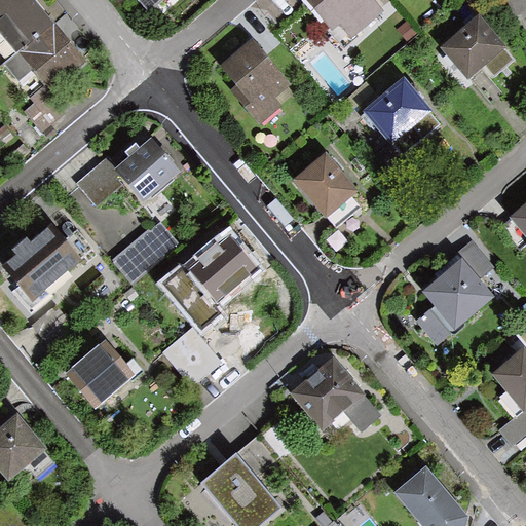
[(0,0),(0,31),(17,52),(54,22),(36,0),(0,0)]
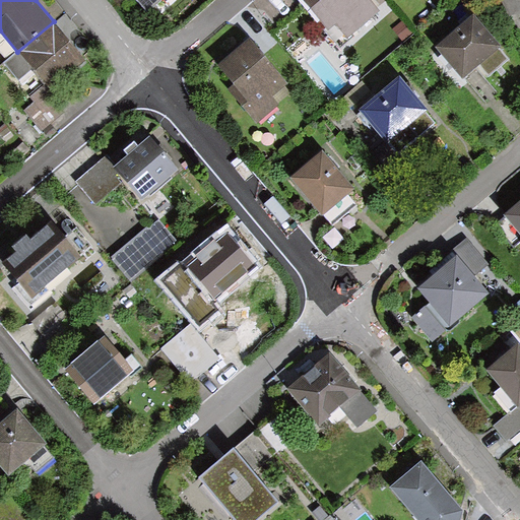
[(135,0),(144,10),(155,0),(135,0)]
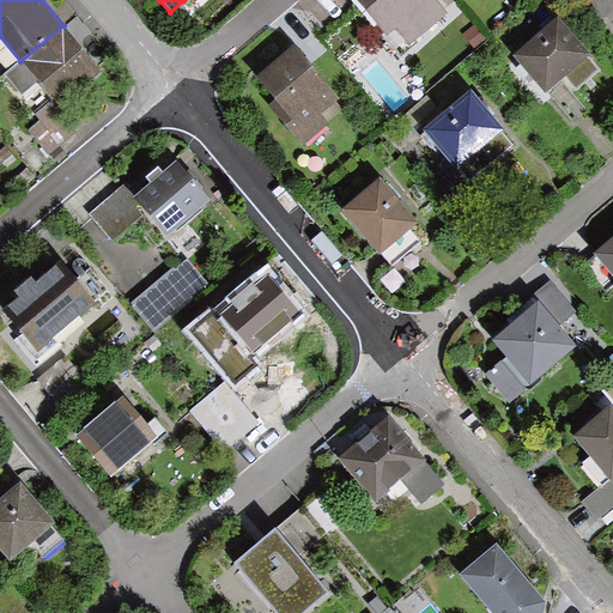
[(438,0),(358,0),(388,36),(399,28),(410,41),(448,11),(438,0)]
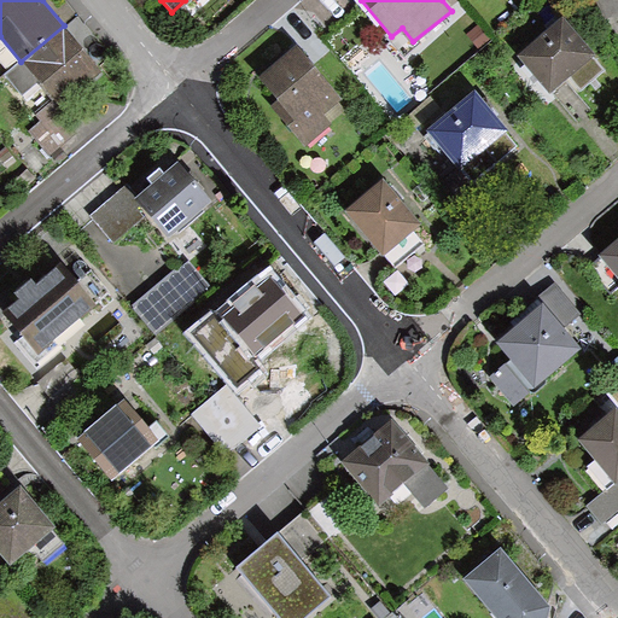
[(564,17),(518,56),(549,95),(567,80),(578,93),(607,69),(564,17)]
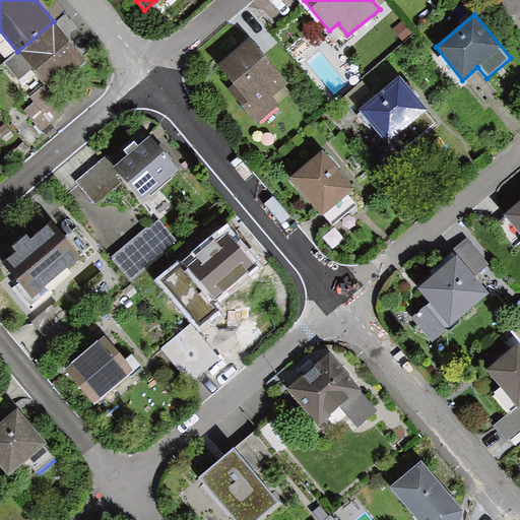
[(88,63),(54,21),(17,52),(5,61),(19,77),(33,67),(46,82),(29,96),(35,103),(27,109),(42,126),(63,109),(50,93),(88,63)]
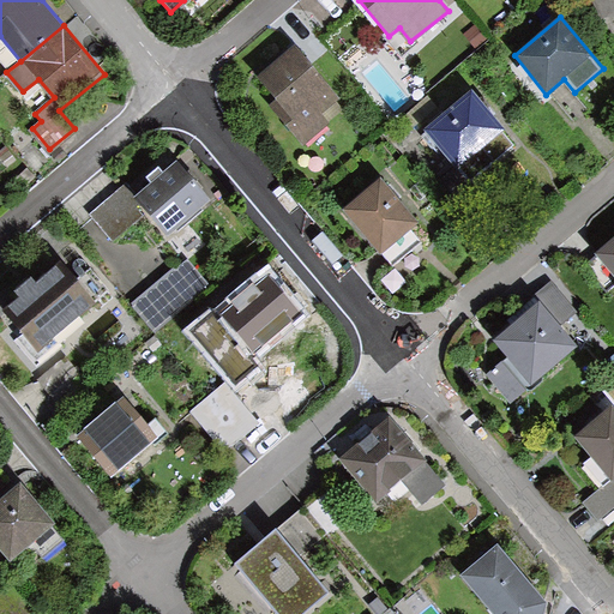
[(342,98),(298,43),(258,74),(276,97),(269,102),(305,146),(335,122),(325,112),(342,98)]
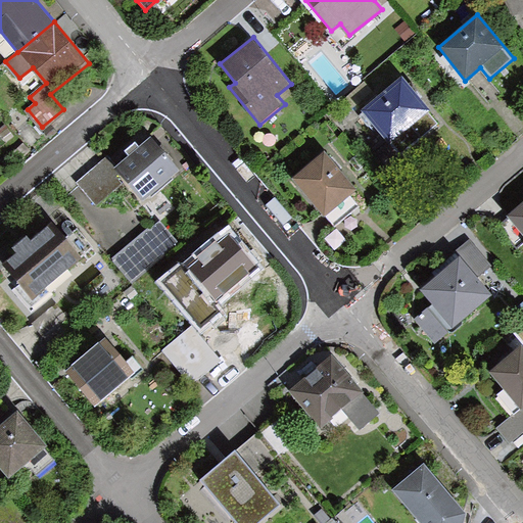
[(399,76),(362,108),(390,142),(429,109),(399,76)]
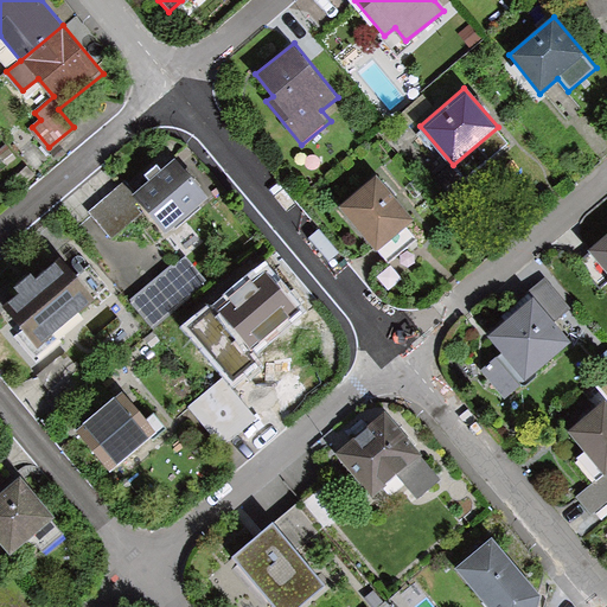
[(165,235),(208,197),(174,160),(136,195),(134,198),(144,209),(165,235)]
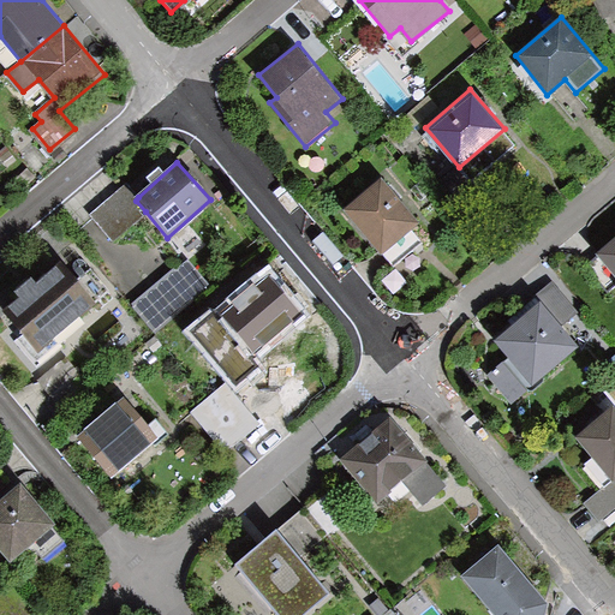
[(418,224),(378,179),(344,210),(393,264),(422,239),(412,228),(418,224)]
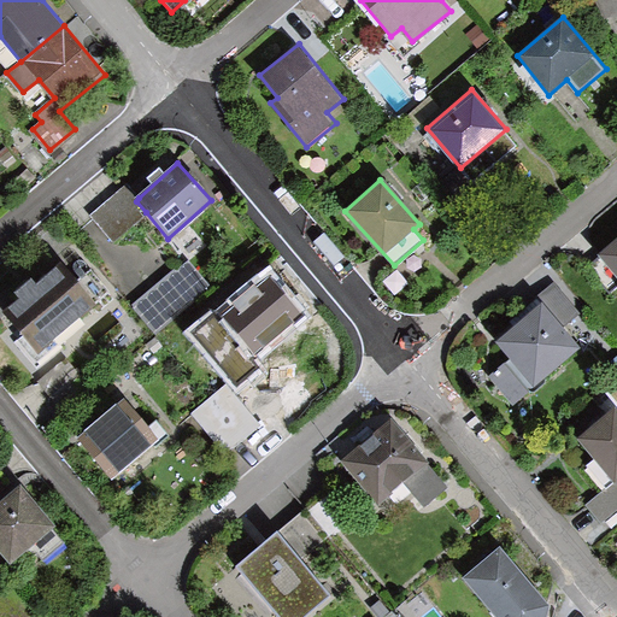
[(124,182),(89,215),(113,241),(146,212),(136,201),(139,198),(124,182)]
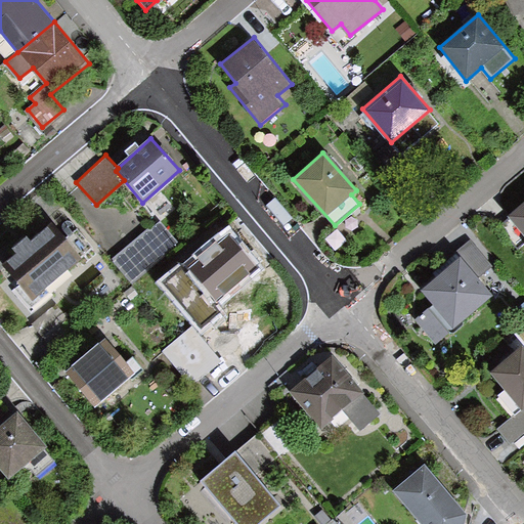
[(523,204),(508,218),(523,235),(523,204)]
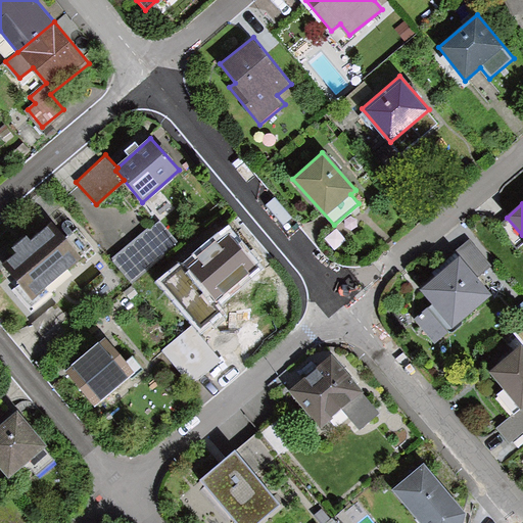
[(160,219),(109,260),(130,284),(181,243),(160,219)]
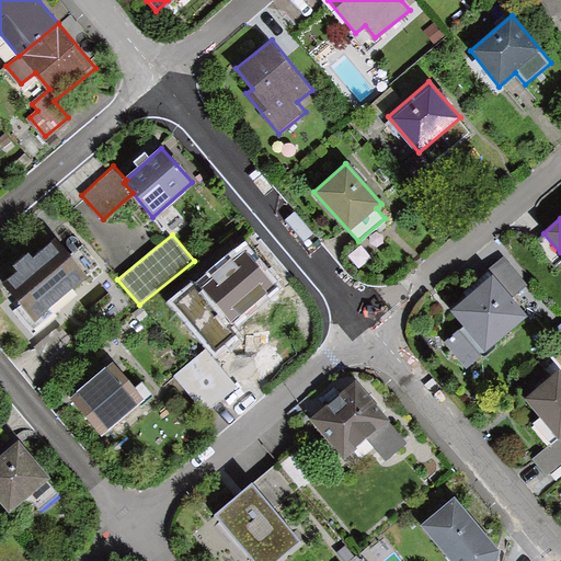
[(283,282),(247,239),(171,301),(216,355),(241,335),(231,324),(283,282)]
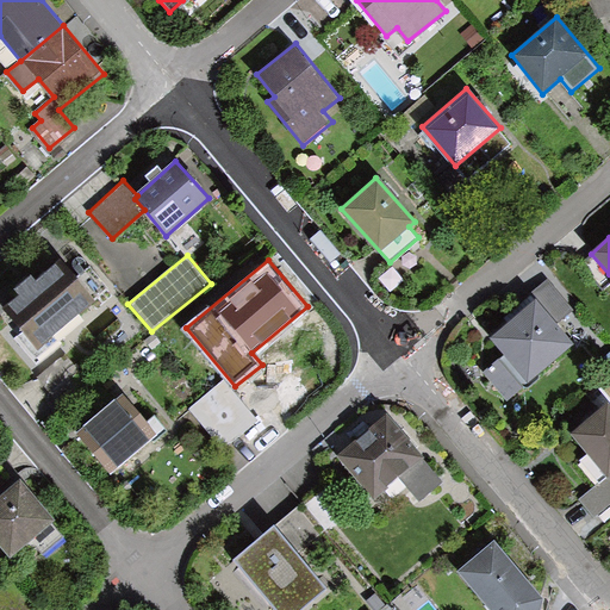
[(19,296),(6,306),(39,347),(94,300),(62,262),(38,281),(32,274),(13,290),(19,296)]
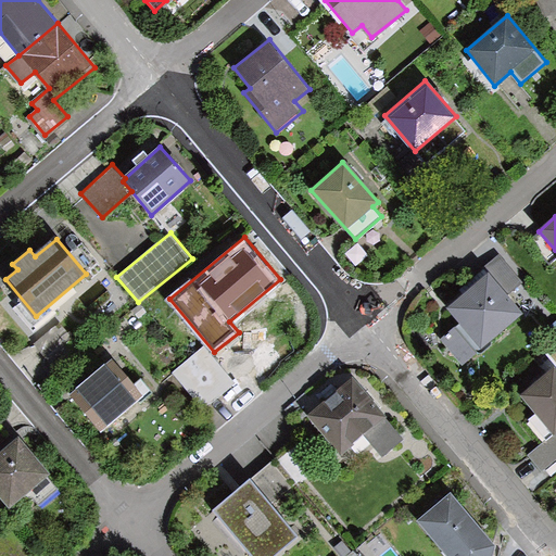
[(500,254),(483,267),(489,273),(507,295),(521,282),(500,254)]
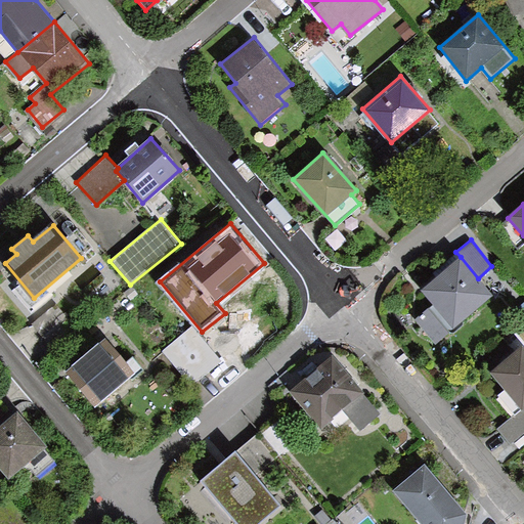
[(461,257),(420,292),(431,305),(416,318),(438,345),(494,297),(478,278),(461,257)]
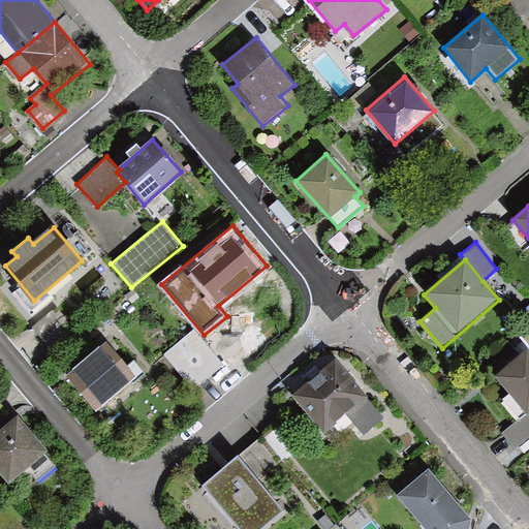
[(192,331),(165,354),(193,387),(221,365),(192,331)]
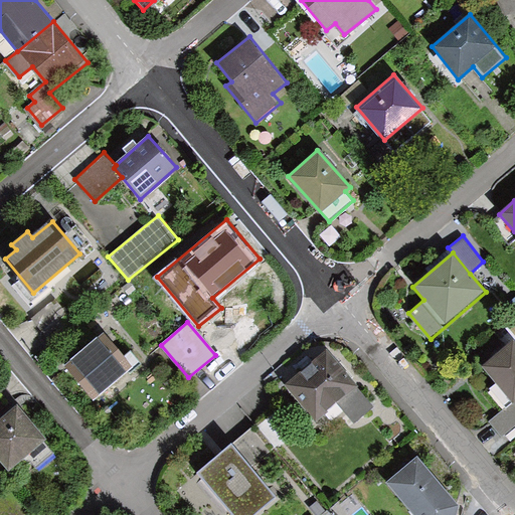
[(102,334),(63,368),(93,400),(130,367),(102,334)]
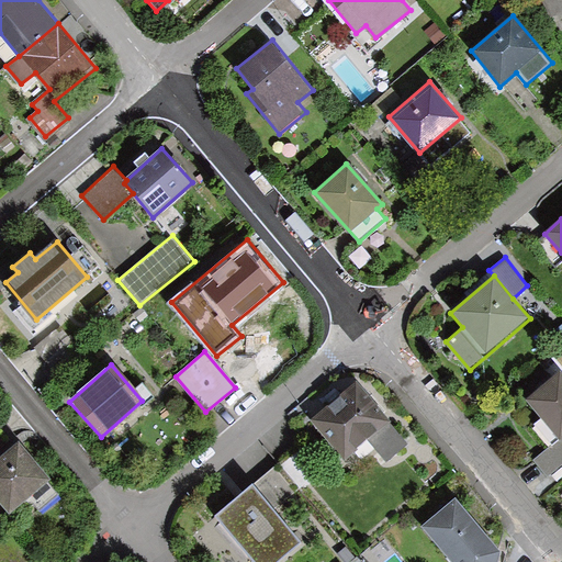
[(561,436),(561,372),(559,369),(526,396),(561,437),(561,436)]
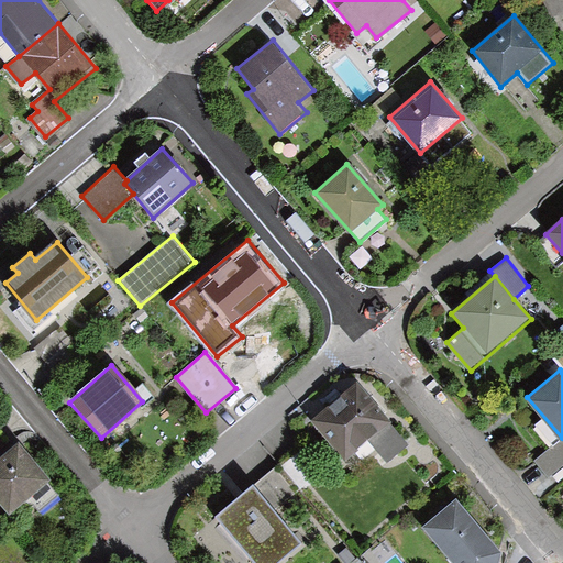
[(406,444),(359,384),(312,420),(343,459),(367,440),(384,461),(406,444)]
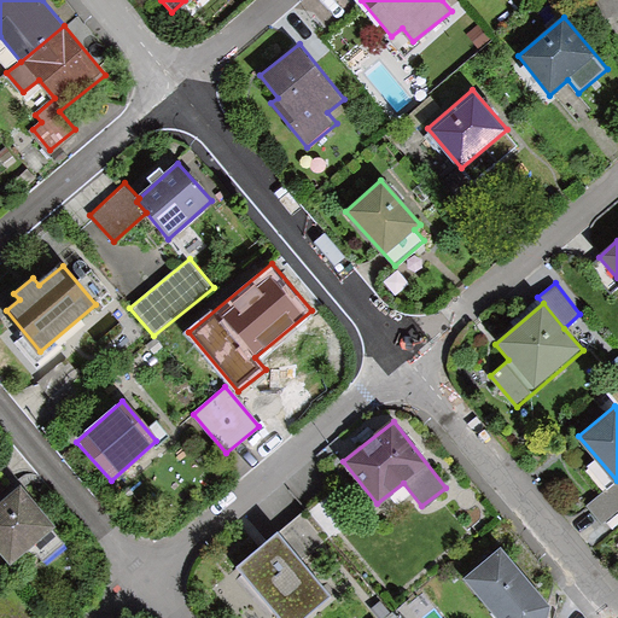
[(617,482),(617,481),(588,506),(602,523),(617,509),(617,482)]
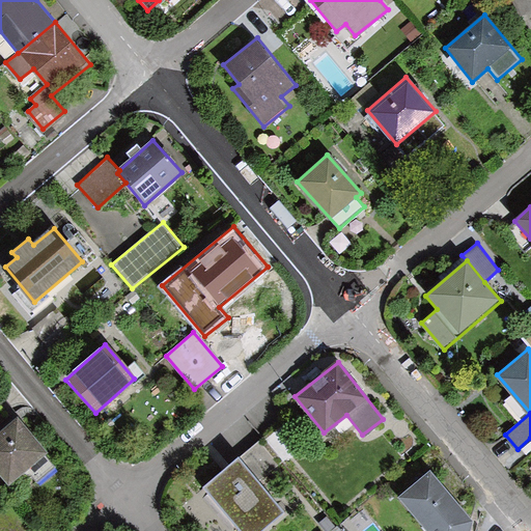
[(46,455),(16,418),(0,430),(0,473),(9,485),(46,455)]
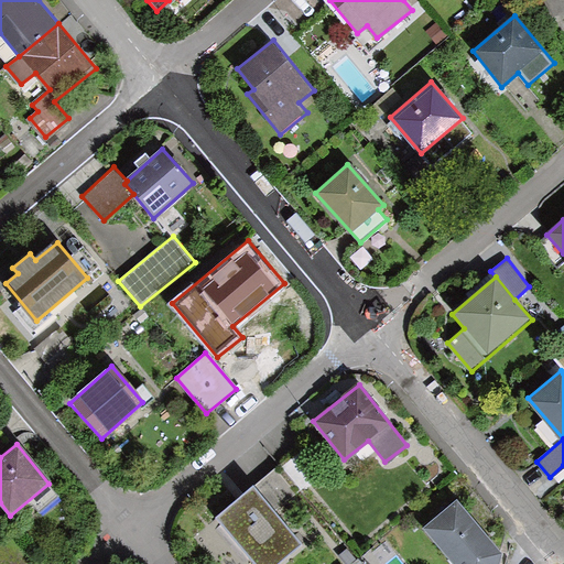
[(273,511),(294,494),(275,472),(217,520),(253,563),(283,563),(304,548),(273,511)]
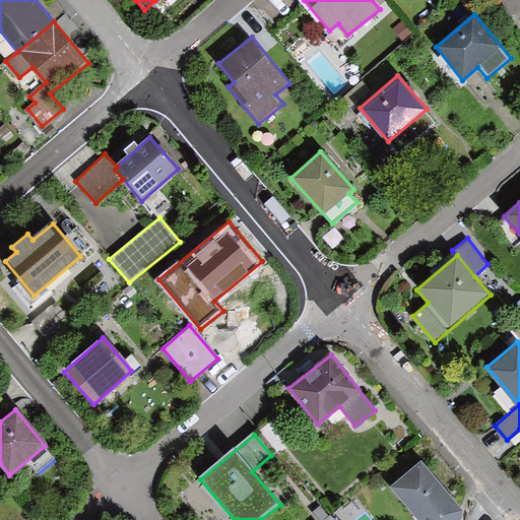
[(460,519),(462,511),(421,460),(391,485),(418,519),(460,519)]
